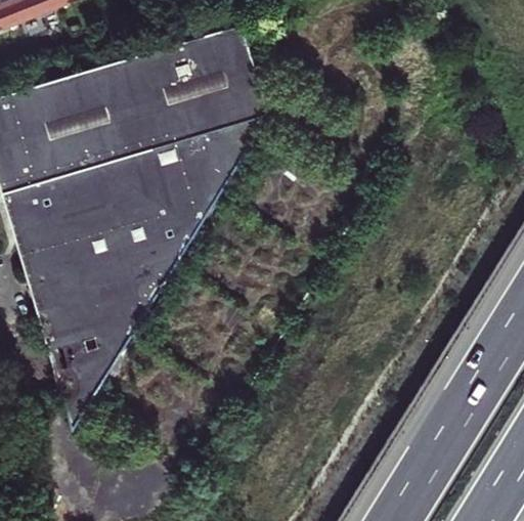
[(0,0),(0,32),(70,5),(68,0),(0,0)]
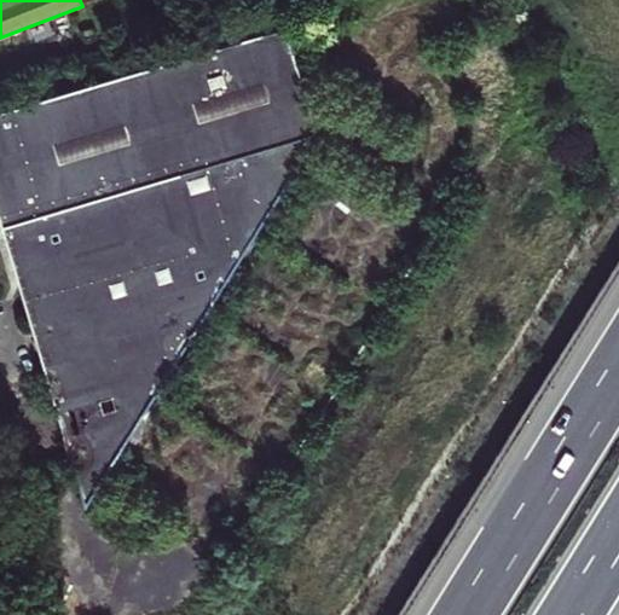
[(225,0),(230,11),(265,0),(225,0)]
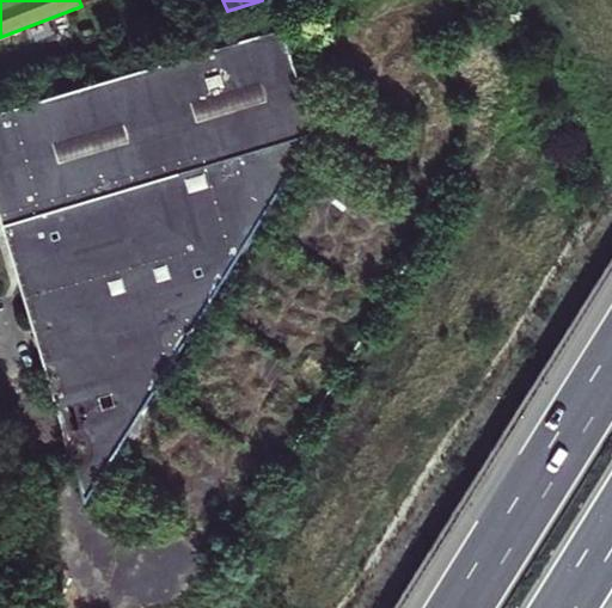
[(0,215),(75,470),(115,458),(316,134),(283,29),(0,111),(0,215)]
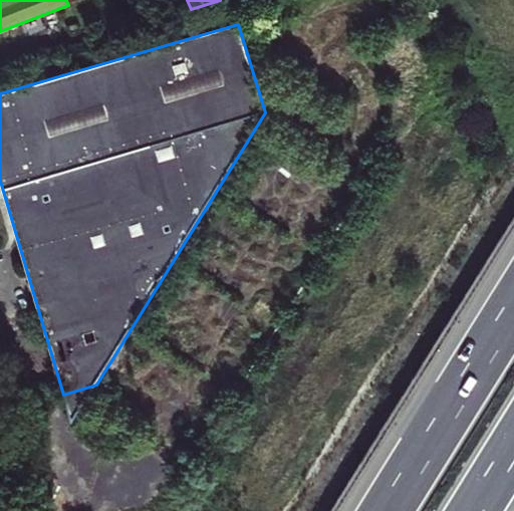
[(96,385),(63,395),(72,424),(96,385)]
